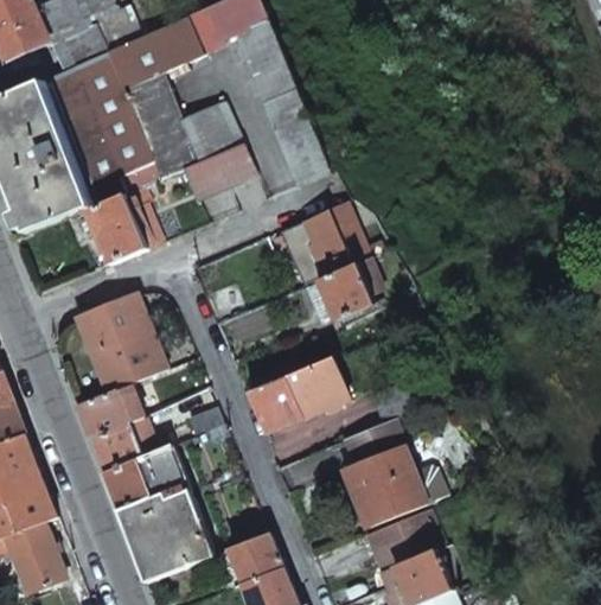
[(0,0),(0,63),(49,42),(30,0),(0,0)]
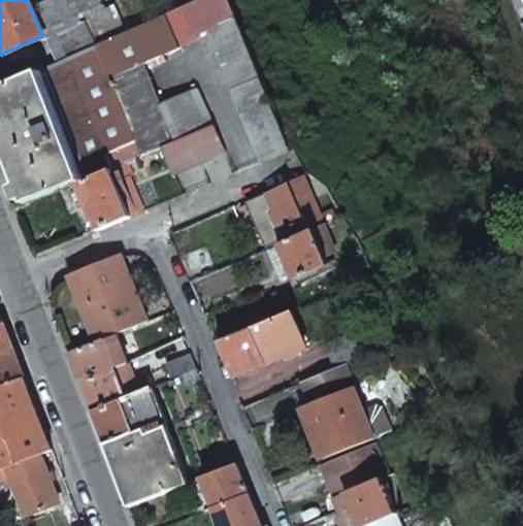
[(26,0),(42,36),(73,23),(64,0),(26,0)]
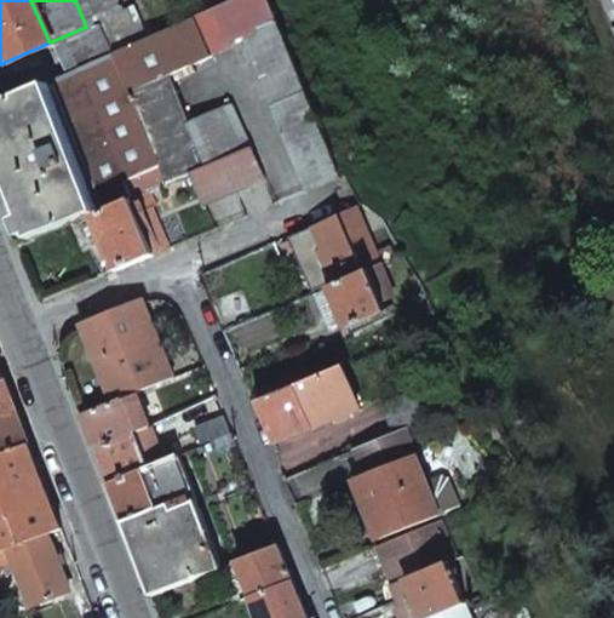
[(336,175),(267,0),(229,0),(218,5),(193,17),(205,47),(240,34),(302,189),(336,175)]
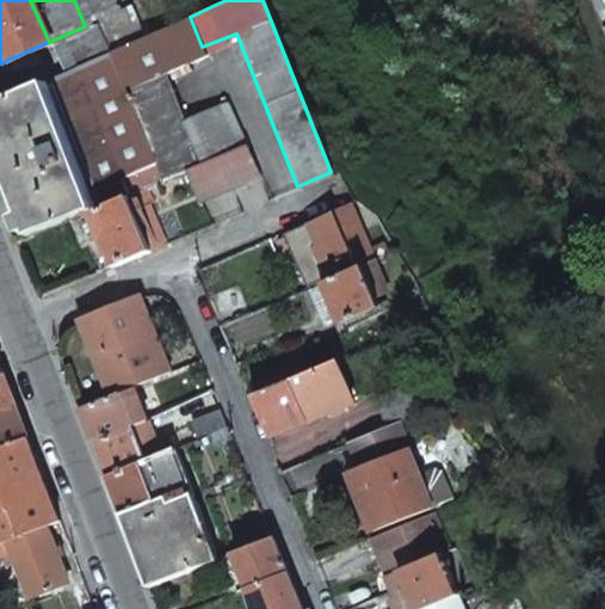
[(590,0),(604,41),(604,0),(590,0)]
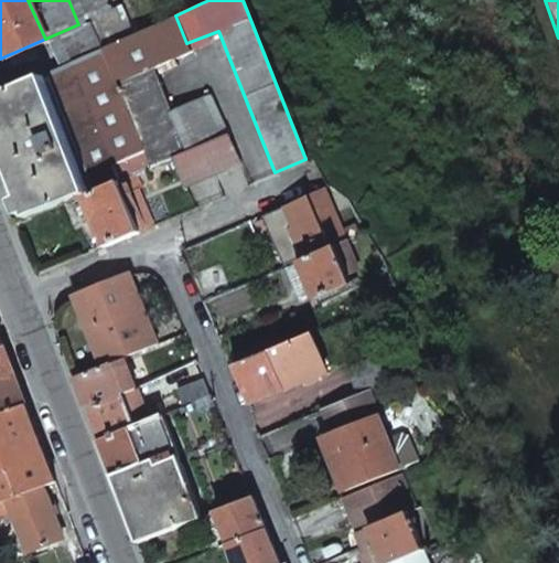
[(119,7),(84,22),(97,50),(131,34),(119,7)]
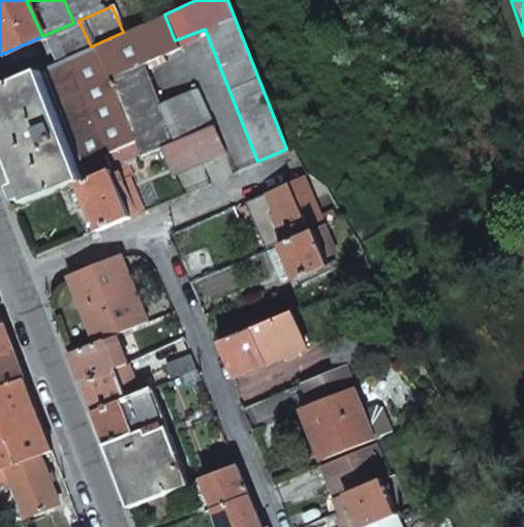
[(91,47),(38,70),(81,179),(124,160),(160,146),(212,124),(195,88),(157,103),(141,62),(178,47),(175,40),(164,14),(123,32),(91,47)]
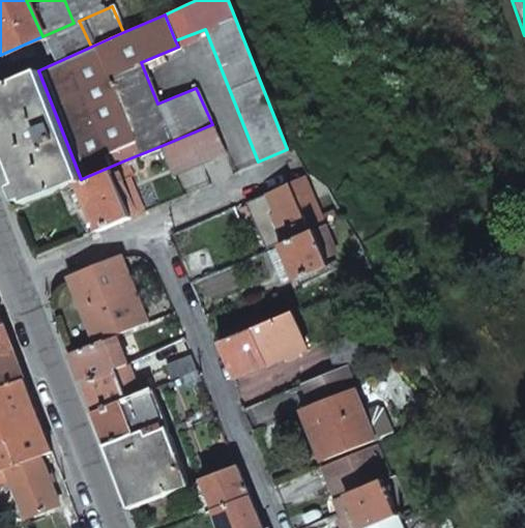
[(38,70),(0,87),(0,138),(25,202),(75,181),(81,179),(38,70)]
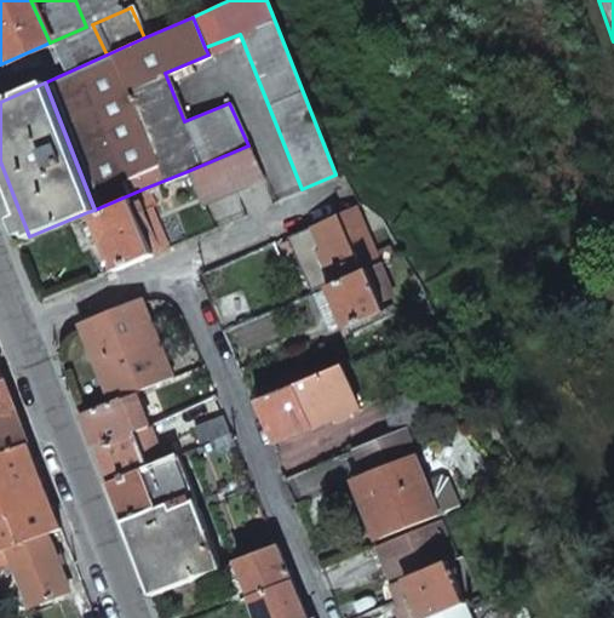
[(248,146),(188,171),(201,201),(262,177),(248,146)]
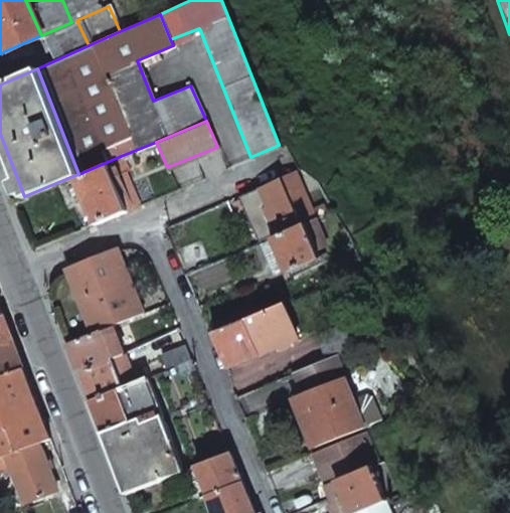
[(78,174),(72,176),(91,222),(130,206),(115,173),(126,168),(121,156),(78,174)]
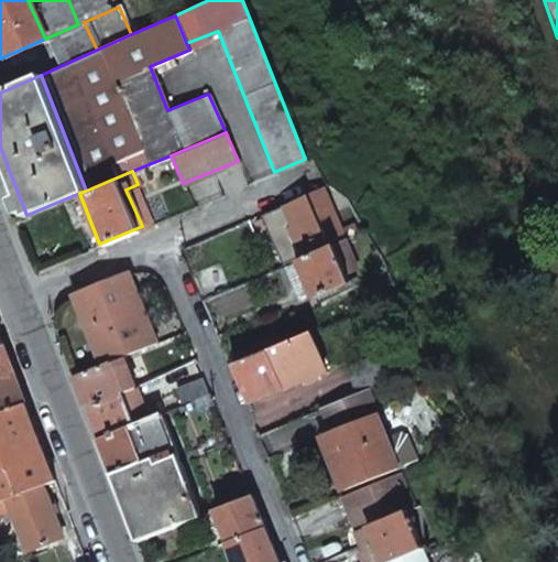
[(327,245),(305,194),(282,204),(290,223),(286,224),(299,257),(327,245)]
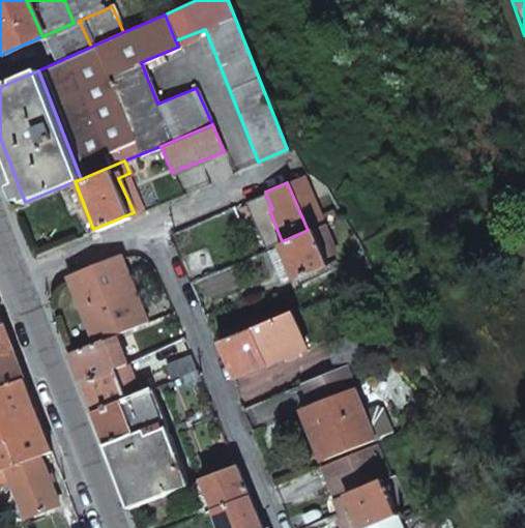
[(258,215),(270,245),(282,241),(269,210),(272,209),(265,192),(254,197),(258,206),(261,214),(258,215)]
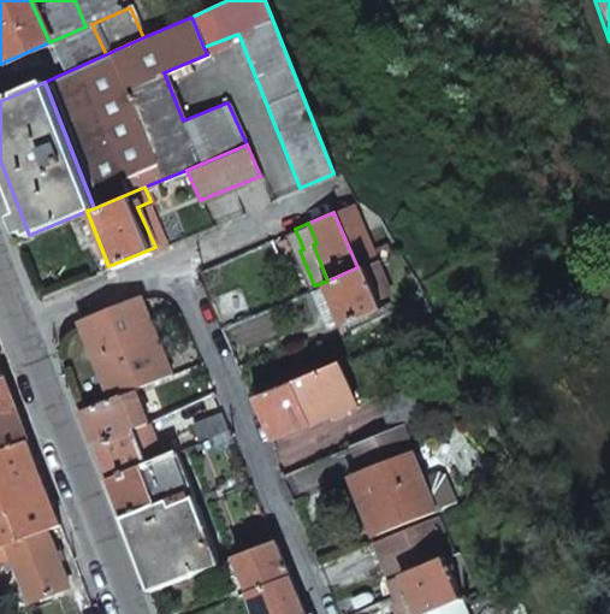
[(300,240),(295,229),(278,235),(282,248),(300,240)]
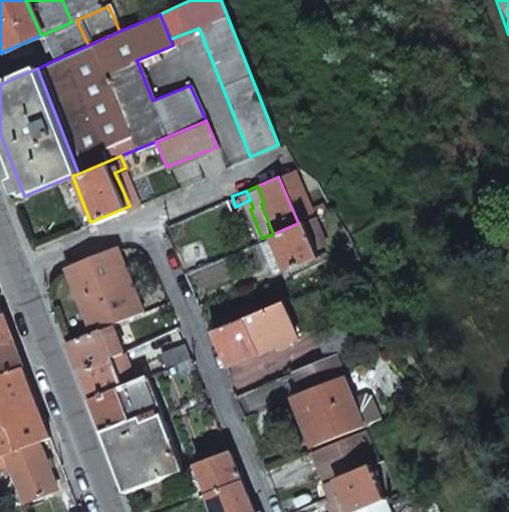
[(262,238),(260,239),(264,247),(271,243),(280,267),(282,271),(308,260),(310,266),(319,262),(314,248),(323,244),(313,217),(298,223),(273,234),(262,238)]
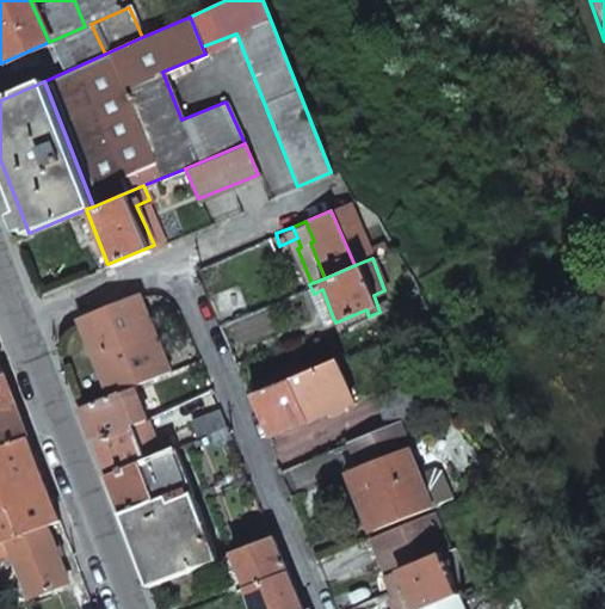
[(309,284),(308,285),(322,321),(333,318),(322,289),(314,294),(309,284)]
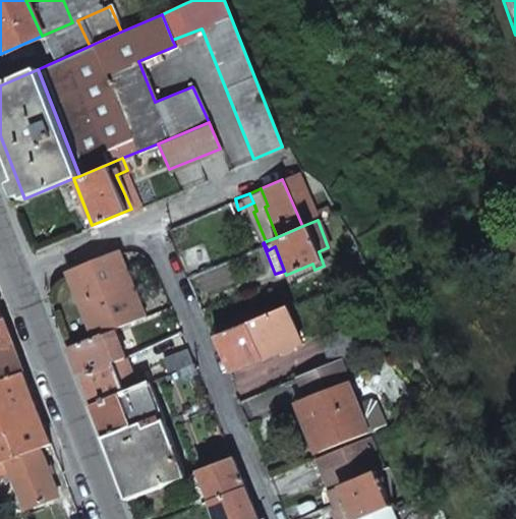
[(63,271),(82,316),(90,337),(110,329),(144,314),(116,248),(63,271)]
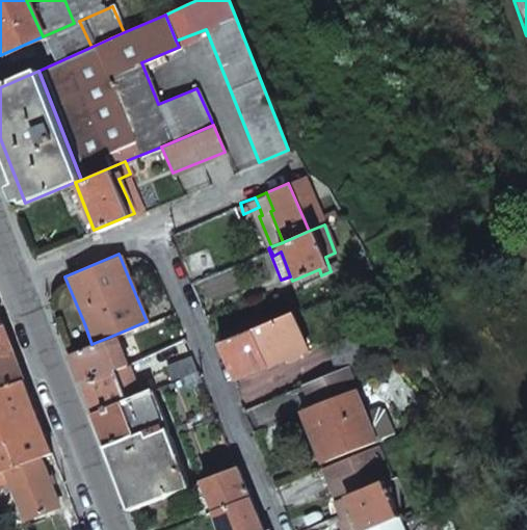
[(306,348),(290,312),(217,343),(233,379),(306,348)]
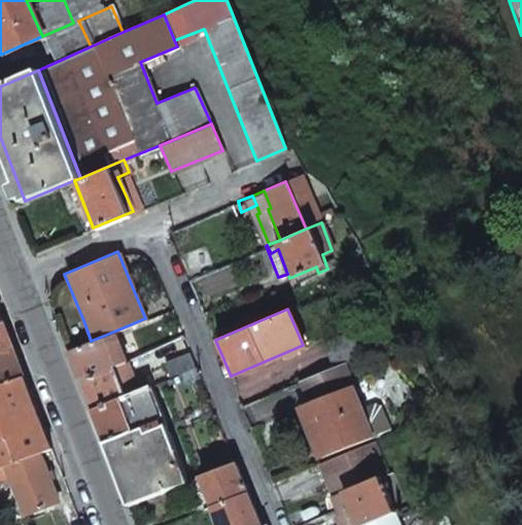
[(65,346),(66,351),(91,341),(83,320),(65,327),(61,326),(56,323),(65,346)]
